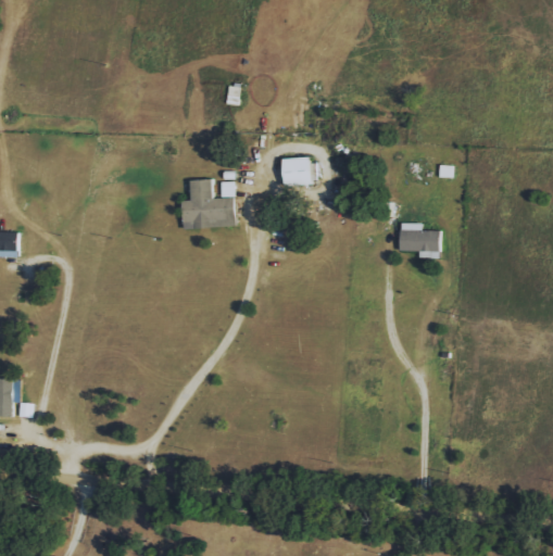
[(312,185),(311,158),(283,158),(284,186),(312,185)]
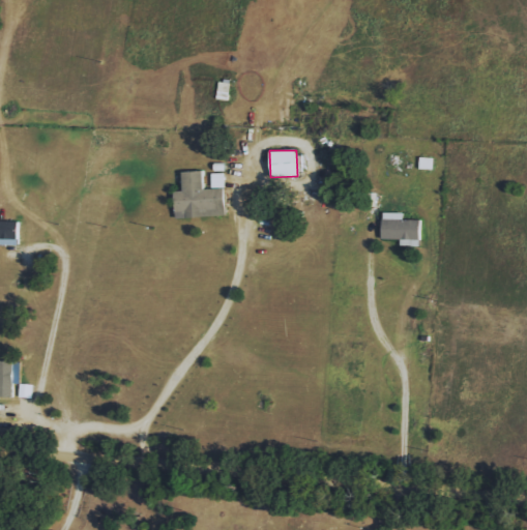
[(417,169),(430,170),(431,158),(417,158),(417,169)]
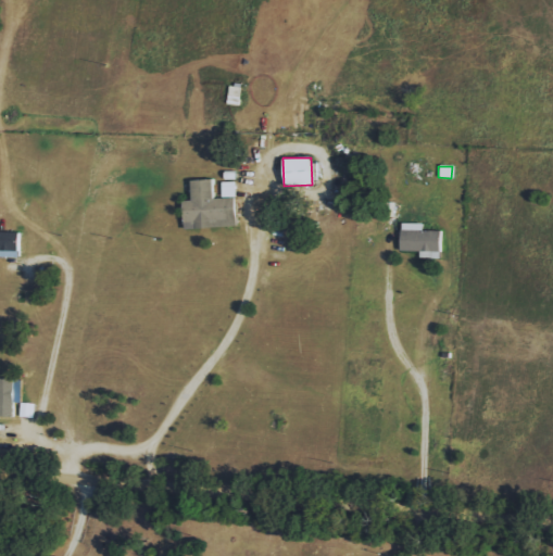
[(235,227),(233,198),(211,199),(210,179),(188,180),(189,200),(180,201),(181,229),(235,227)]
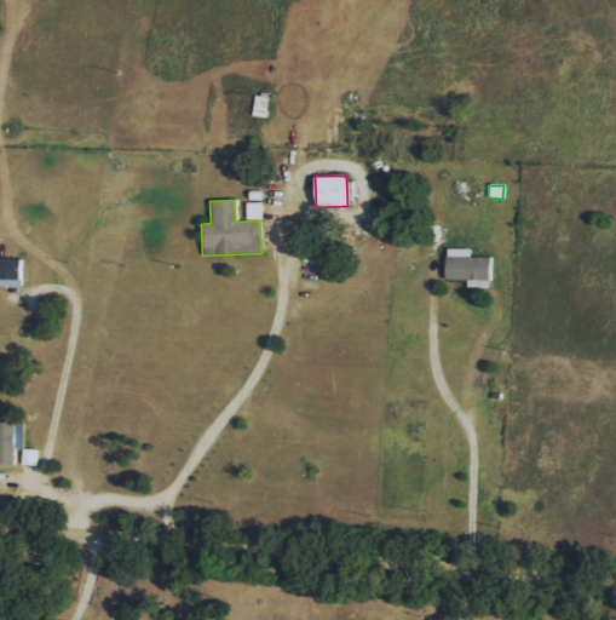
[(245,219),(259,219),(259,204),(246,204),(245,219)]
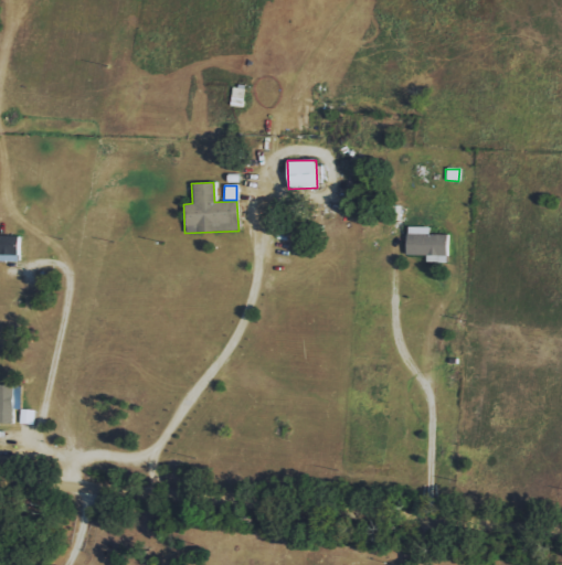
[(427,227),(405,226),(404,255),(446,256),(446,234),(427,234),(427,227)]
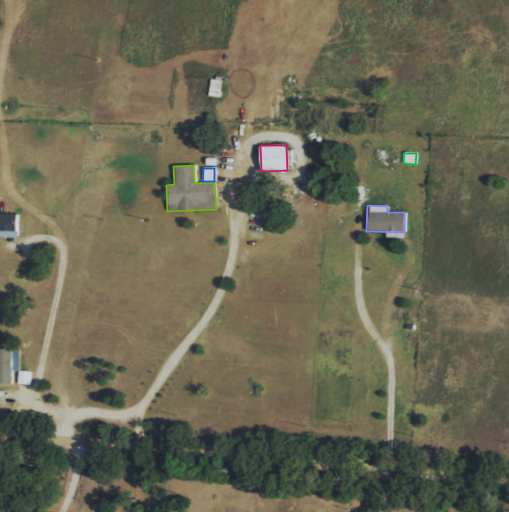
[(16,214),(0,213),(0,236),(15,237),(16,214)]
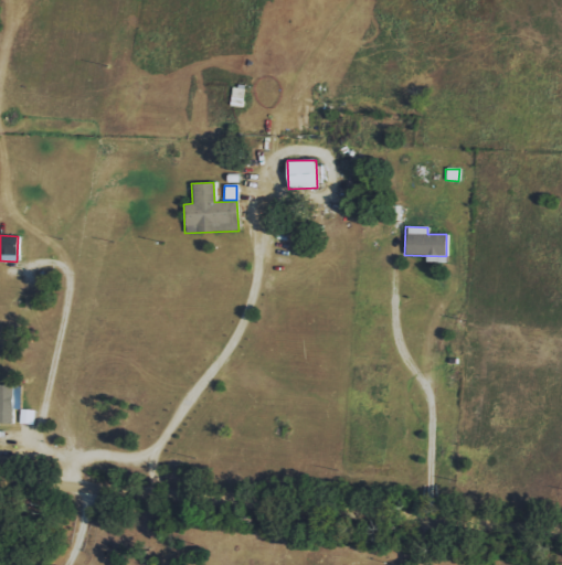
[(11,384),(0,384),(0,423),(11,424),(11,384)]
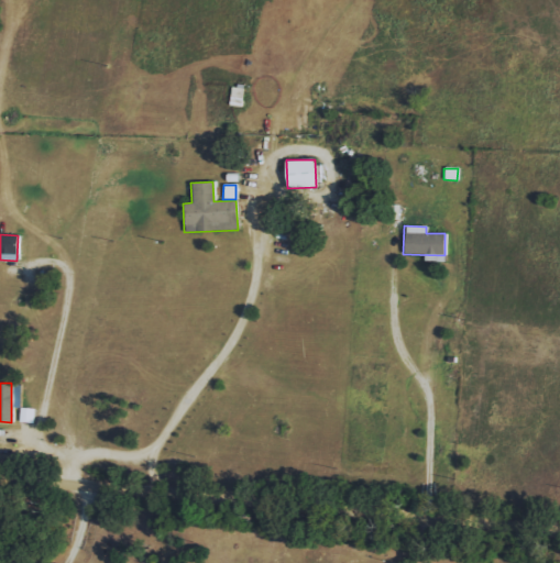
All buildings are outlined.
